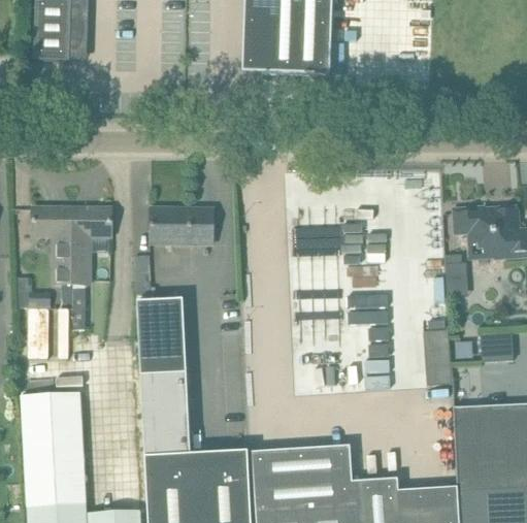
[(35,0),(34,58),(70,59),(72,0),(35,0)]
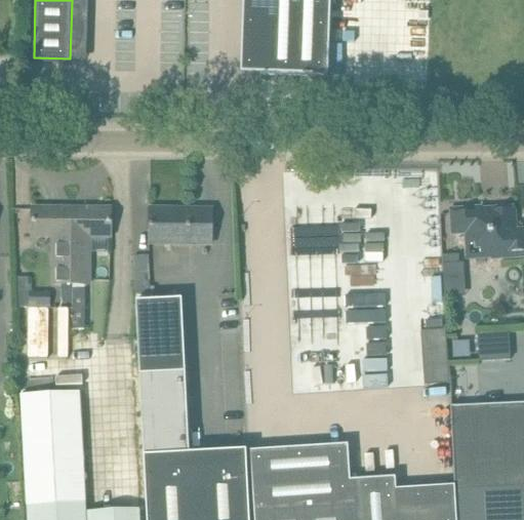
[(263,0),(260,71),(328,74),(330,0),(263,0)]
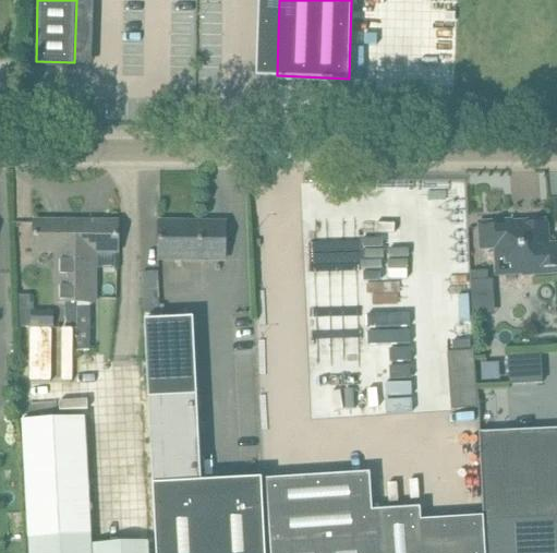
[(35,239),(35,248),(57,248),(56,297),(75,297),(76,218),(35,217),(35,239)]
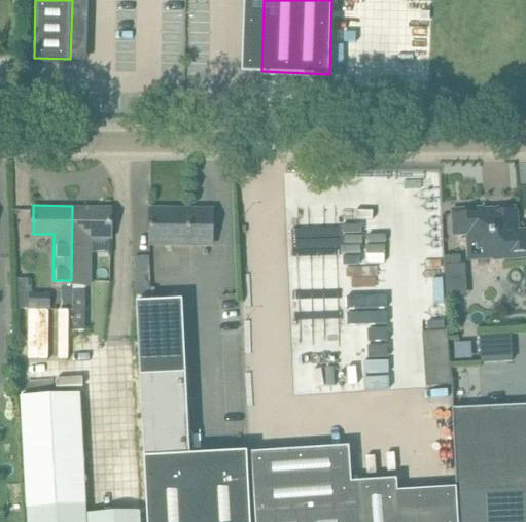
[(72,206),(71,280),(91,280),(91,250),(109,250),(109,233),(111,234),(111,227),(111,206),(72,206)]
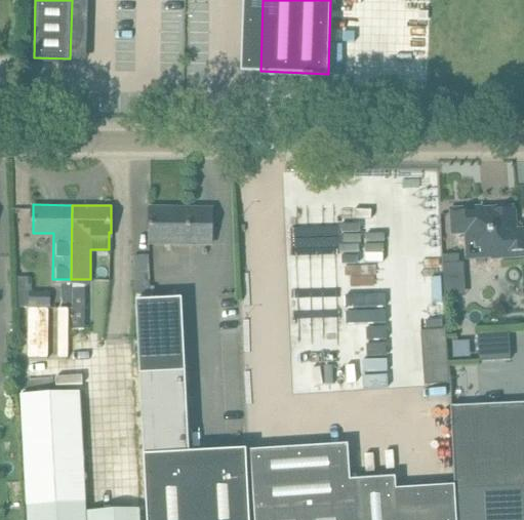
[(172,205),(151,206),(151,239),(212,238),(212,205),(186,205),(186,208),(172,208),(172,205)]
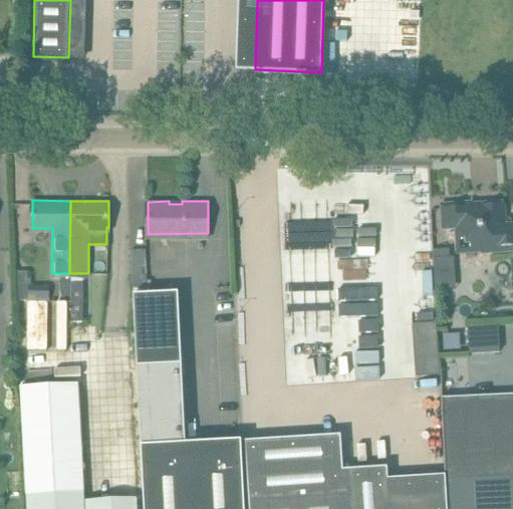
[(473,202),(444,204),(446,226),(462,225),(463,235),(466,235),(472,240),(472,243),(487,242),(487,247),(512,245),(512,223),(503,224),(502,205),(474,207),(473,202)]
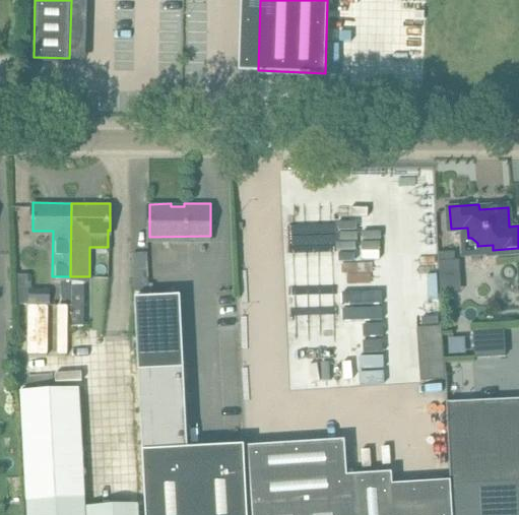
[(455,248),(438,249),(440,290),(457,288),(455,257),(455,248)]
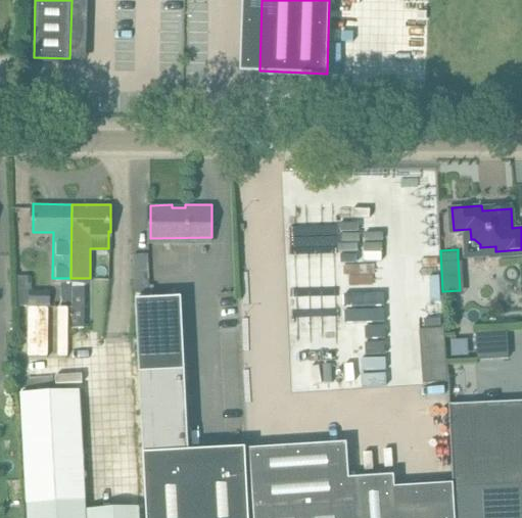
[(28,273),(15,273),(15,302),(29,302),(28,273)]
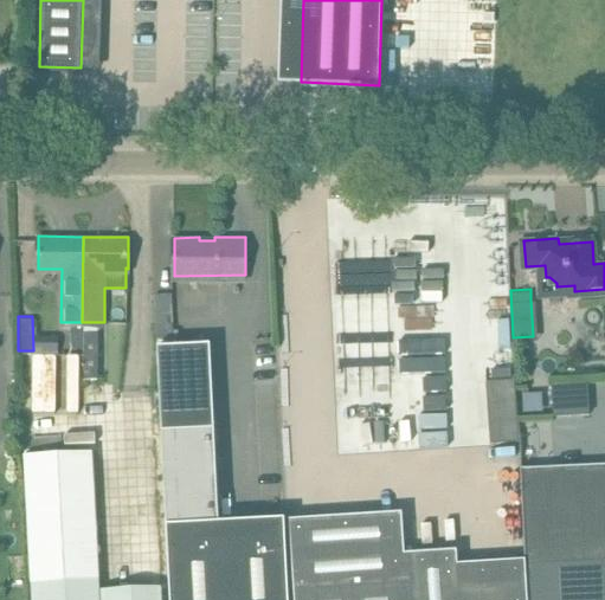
[(97,330),(83,330),(83,376),(97,376),(97,330)]
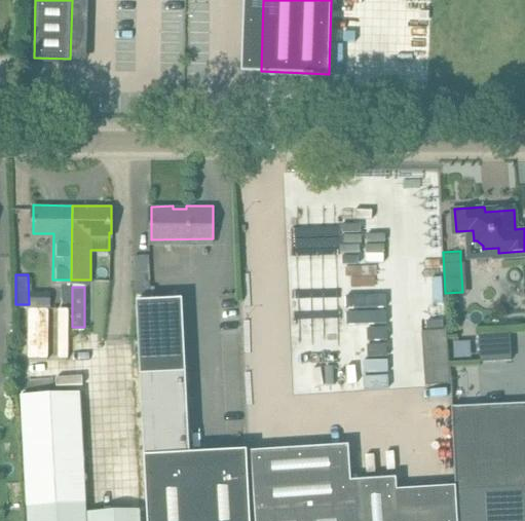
[(236,327),(234,295),(220,296),(221,327),(236,327)]
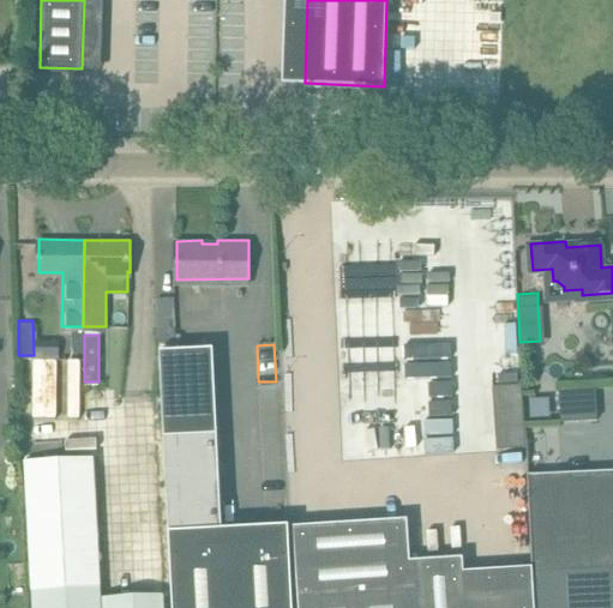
[(221,528),(217,433),(212,347),(160,350),(163,437),(167,530),(221,528)]
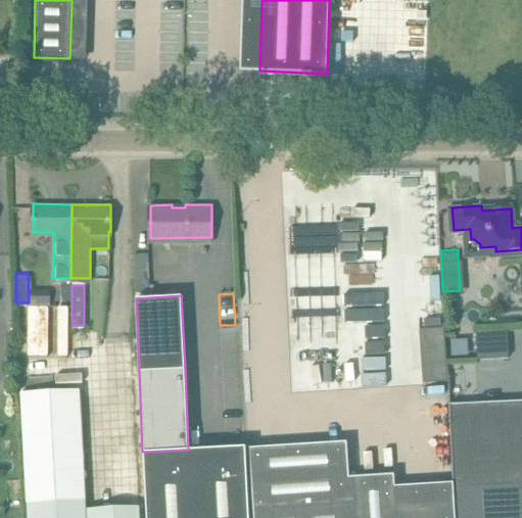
[(343,332),(377,332),(377,314),(343,314),(343,332)]
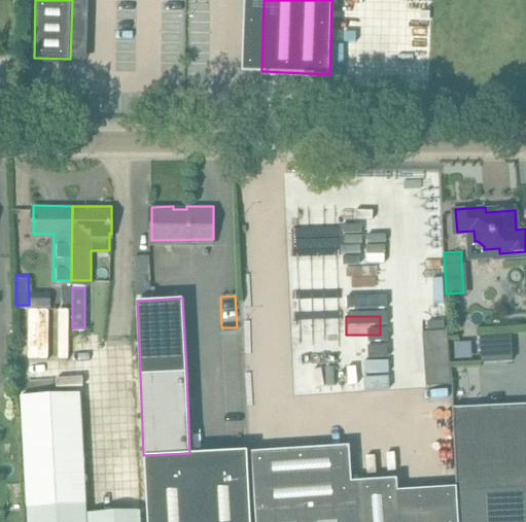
[(419,325),(419,335),(447,335),(447,326),(419,325)]
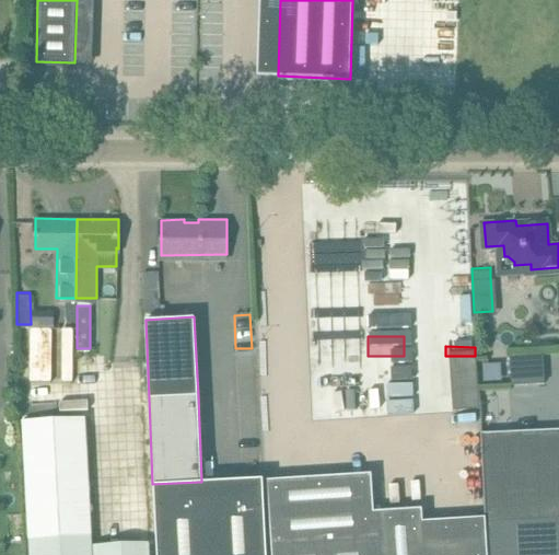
[(545,378),(545,356),(509,357),(509,379),(545,378)]
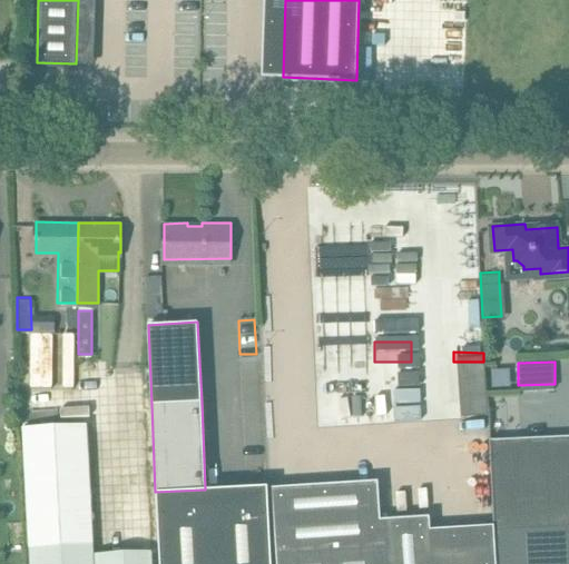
[(94,563),(87,422),(22,425),(29,546),(29,563),(94,563)]
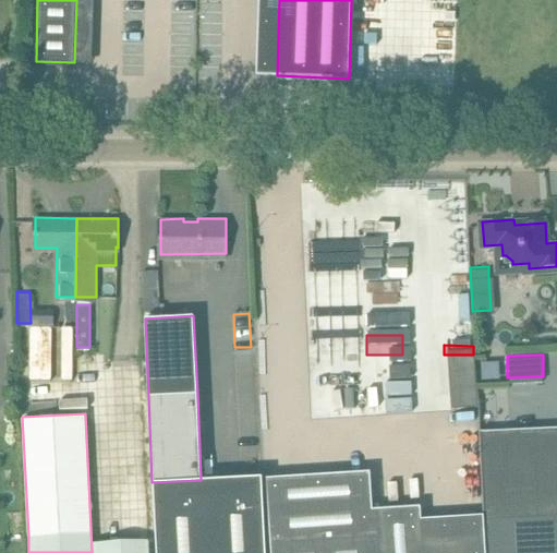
[(484,518),(474,519),(475,536),(484,536),(485,552),(556,552),(556,424),(480,429),(484,518)]
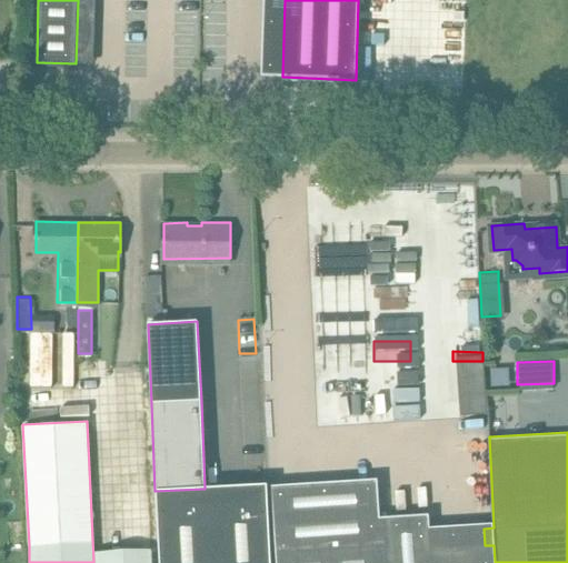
[(376,479),(271,485),(276,562),(495,562),(494,545),(485,545),(429,549),(427,513),(378,516),(376,479)]
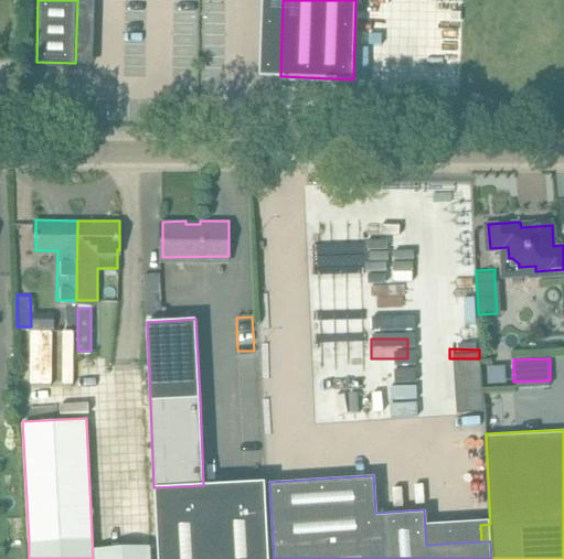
[(268,558),(264,482),(203,485),(153,487),(157,558),(268,558)]
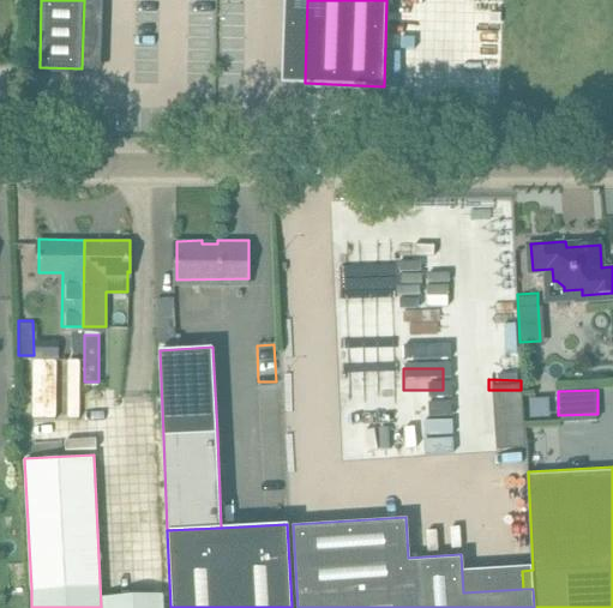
[(164,607),(163,590),(103,594),(103,607),(164,607)]
